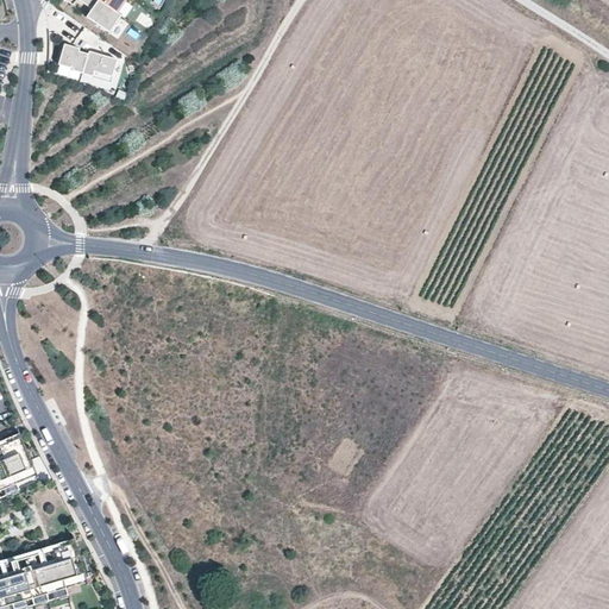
[(98,0),(79,0),(92,10),(87,18),(110,33),(121,17),(117,13),(98,0)]
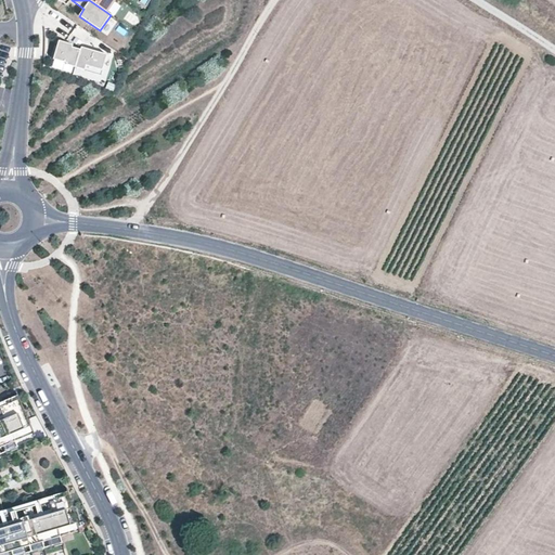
[(89,0),(106,12),(115,0),(89,0)]
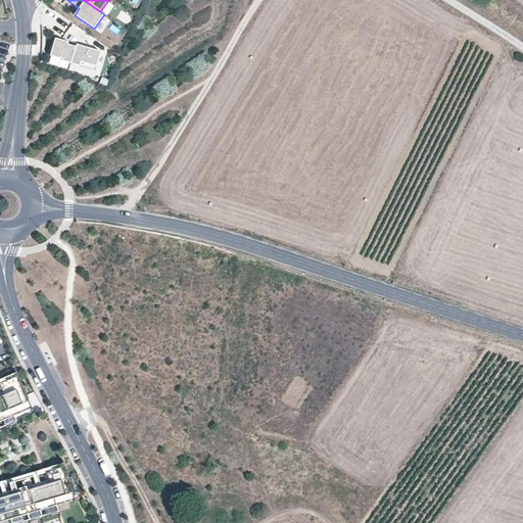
[(62,61),(70,63),(76,47),(67,45),(68,42),(55,38),(50,56),(62,59),(62,61)]
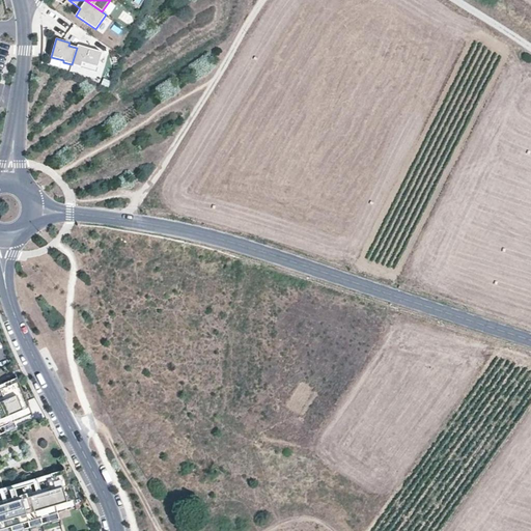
[(103,53),(78,46),(77,48),(72,64),(96,72),(103,53)]
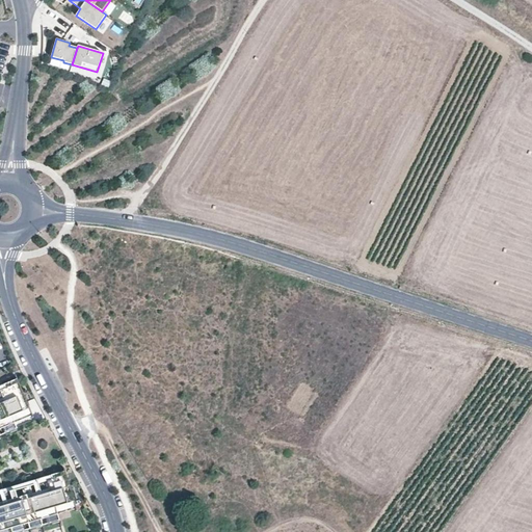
[(30,408),(18,379),(7,383),(8,387),(1,390),(4,398),(0,399),(0,429),(15,423),(12,417),(30,408)]
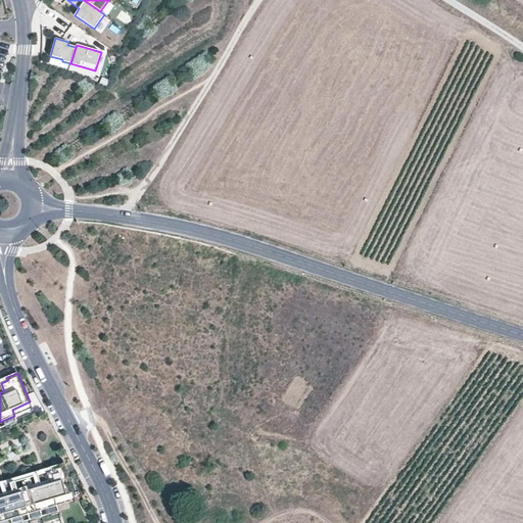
[(12,410),(14,416),(33,409),(30,401),(12,410)]
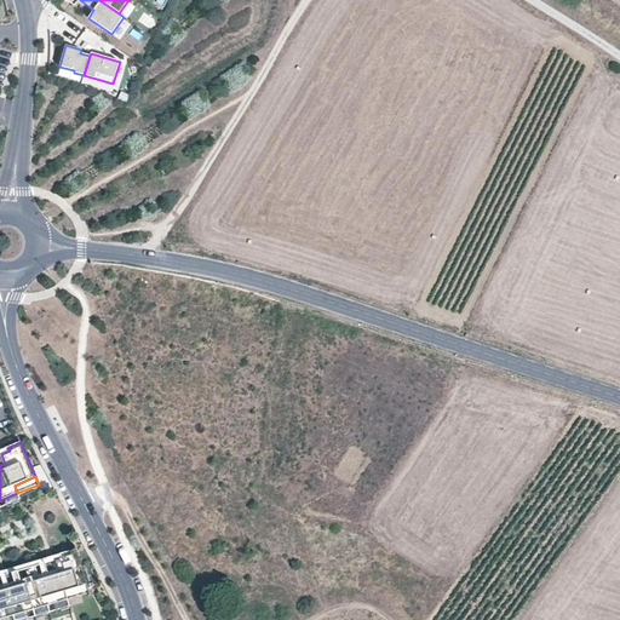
[(0,500),(0,507),(21,499),(17,493),(0,500)]
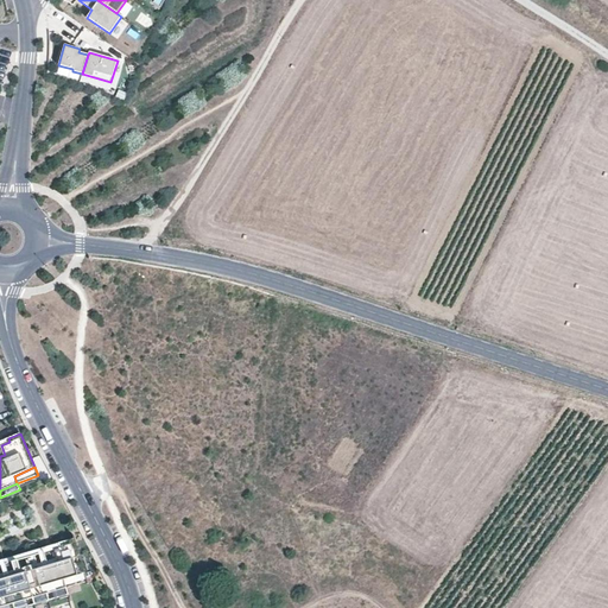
[(63,580),(86,574),(75,538),(62,542),(63,546),(54,549),(56,558),(46,561),(37,564),(29,567),(20,569),(17,559),(12,562),(14,570),(4,574),(0,574),(0,607),(65,588),(63,580)]
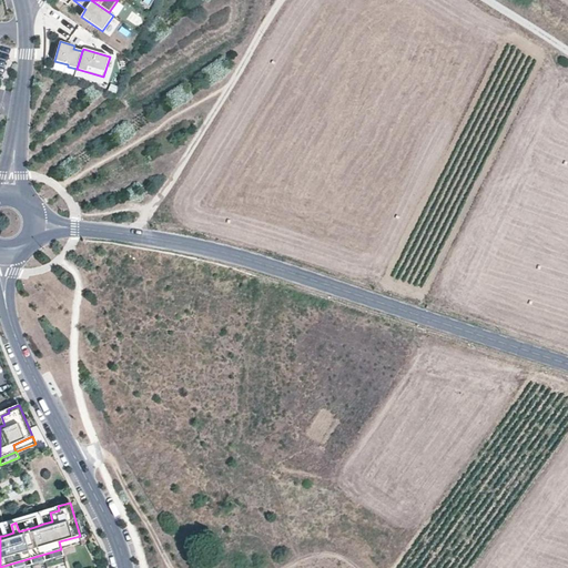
[(50,513),(59,510),(58,506),(0,523),(0,527),(1,527),(11,525),(16,523),(23,520),(32,518),(41,516),(50,513)]
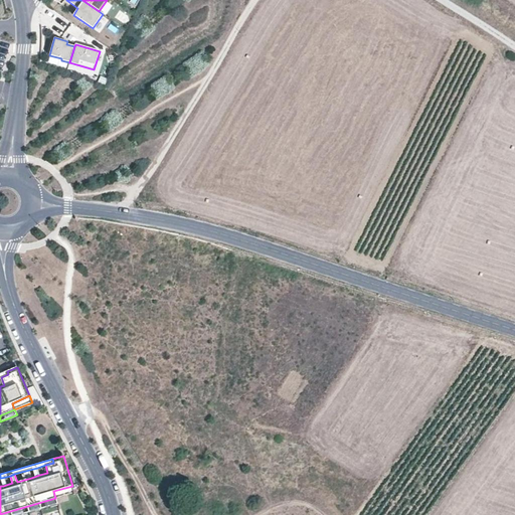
[(37,468),(39,475),(47,473),(45,465),(37,468)]
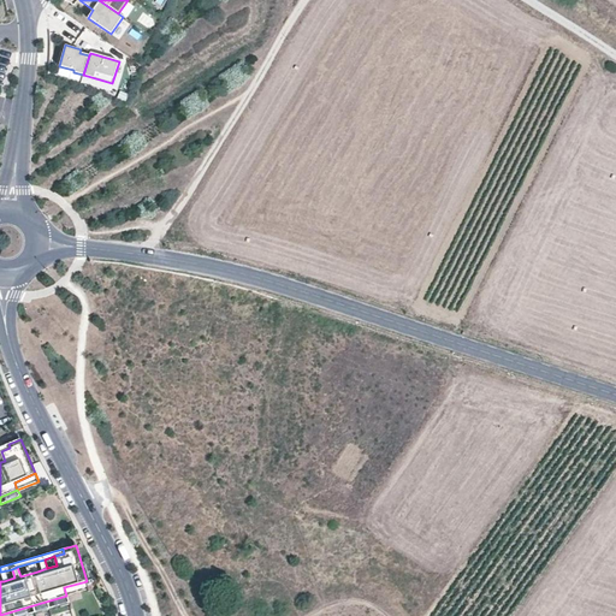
[(29,574),(37,572),(35,562),(25,564),(29,574)]
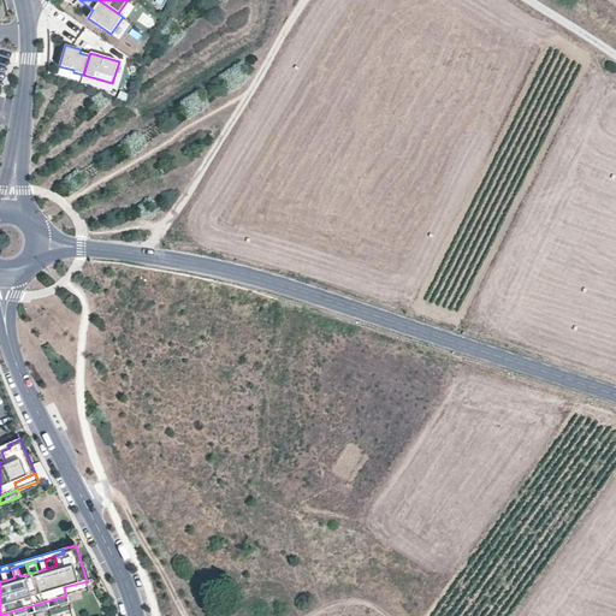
[(4,581),(15,578),(12,569),(1,572),(4,581)]
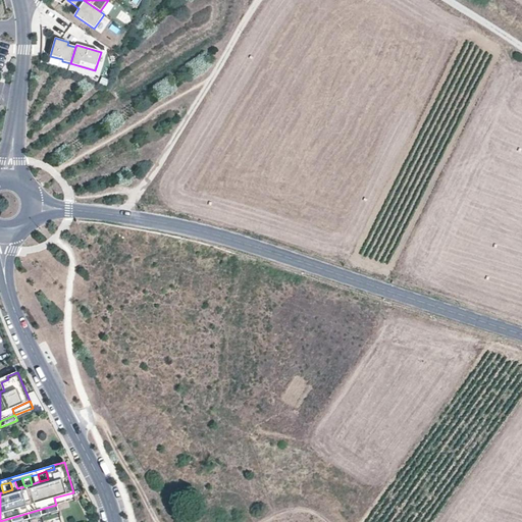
[(75,499),(73,492),(54,498),(56,505),(75,499)]
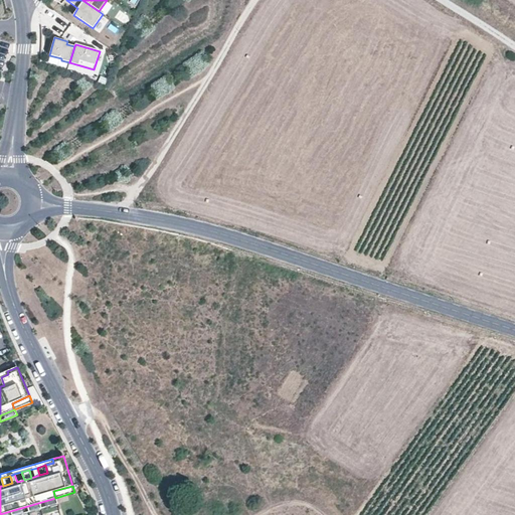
[(0,514),(17,514),(57,504),(55,498),(0,514)]
